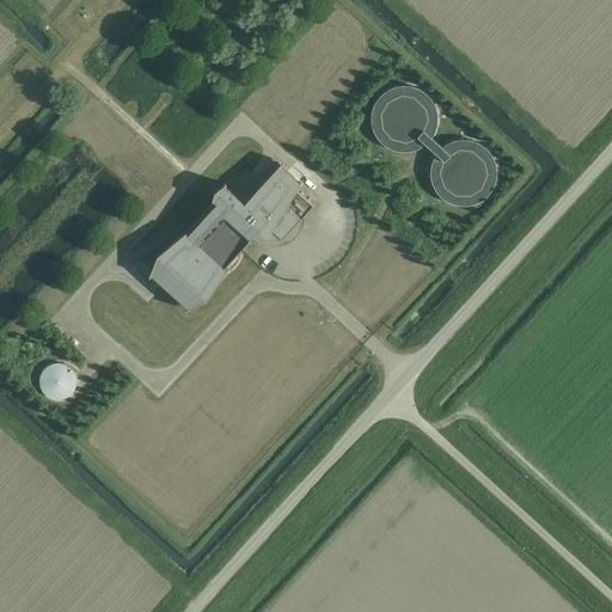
[(375,34),(368,38),(373,46),(380,41),(375,34)]
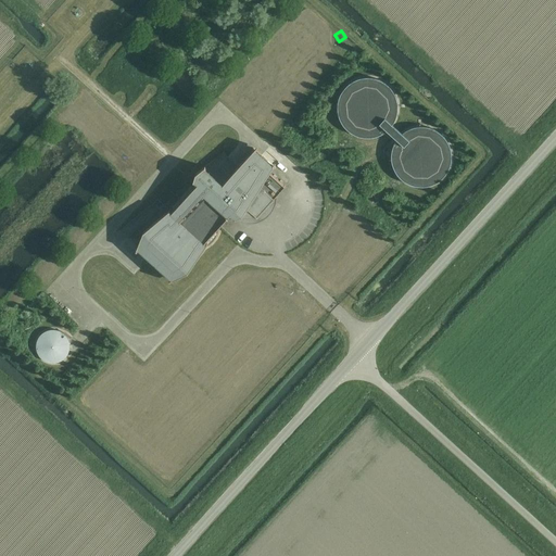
[(406,131),(402,134),(391,124),(393,119),(395,115),(395,111),(396,105),(395,102),(394,97),(391,91),(388,87),(384,84),(380,80),(375,79),(370,78),(365,78),(361,79),(355,81),(353,84),(350,86),(346,89),(343,93),(342,97),(340,101),(339,105),(339,111),(340,115),(341,121),(344,125),(348,129),(351,133),(355,136),(359,137),(364,137),(369,137),(374,136),(378,135),(383,131),(386,129),(396,140),(395,141),(394,144),(392,149),(392,154),(392,160),(393,165),(395,171),(399,175),(402,179),(406,182),(411,185),(416,186),(421,187),(426,186),(430,186),(434,184),(439,181),(442,179),(445,175),(447,172),(450,168),(451,163),(452,156),(451,151),(450,147),(447,142),(444,138),(440,134),(437,131),(432,129),(427,128),(422,127),(416,127),(411,129),(406,131)]
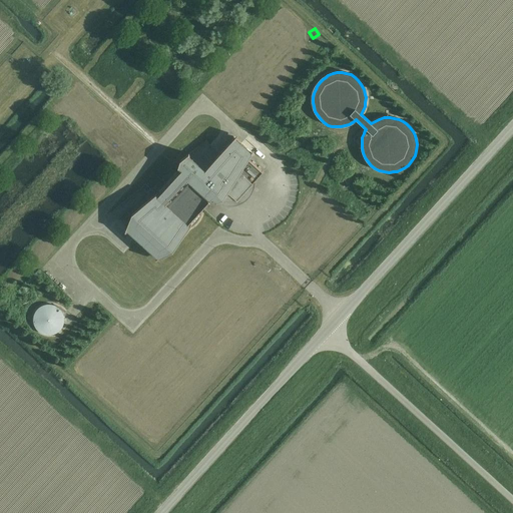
[(202,212),(200,211),(211,199),(214,202),(213,202),(213,203),(216,202),(218,203),(220,204),(222,204),(223,205),(225,205),(227,206),(229,206),(231,206),(233,206),(235,205),(237,205),(239,204),(240,203),(242,203),(244,202),(245,200),(247,199),(248,198),(249,196),(250,195),(251,193),(252,192),(253,190),(254,188),(254,186),(255,184),(255,182),(255,181),(263,172),(248,159),(251,155),(253,156),(254,155),(233,136),(232,137),(234,138),(220,154),(205,140),(180,160),(177,170),(178,170),(180,171),(158,195),(157,194),(158,193),(157,193),(132,214),(127,227),(125,225),(124,226),(161,261),(162,260),(160,258),(173,251),(188,229),(190,228),(191,228),(193,227),(194,226),(195,225),(196,224),(198,222),(199,221),(199,219),(200,218),(201,217),(201,215),(202,214),(202,212)]
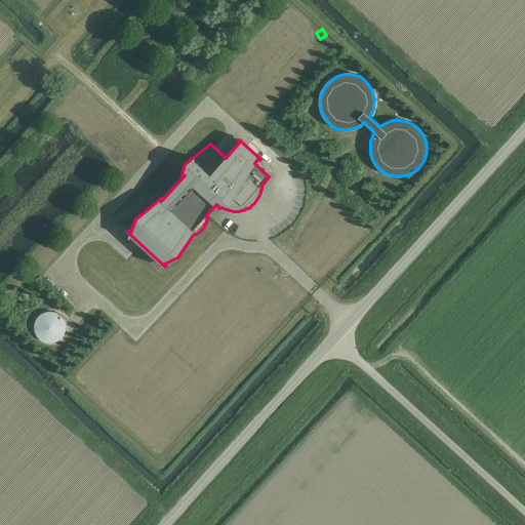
[(35,333),(37,336),(40,339),(43,341),(46,342),(49,342),(52,342),(56,341),(58,340),(62,337),(65,334),(66,329),(66,325),(65,321),(62,316),(58,314),(53,312),(48,312),(44,313),(39,315),(36,319),(35,323),(34,327),(35,333)]
